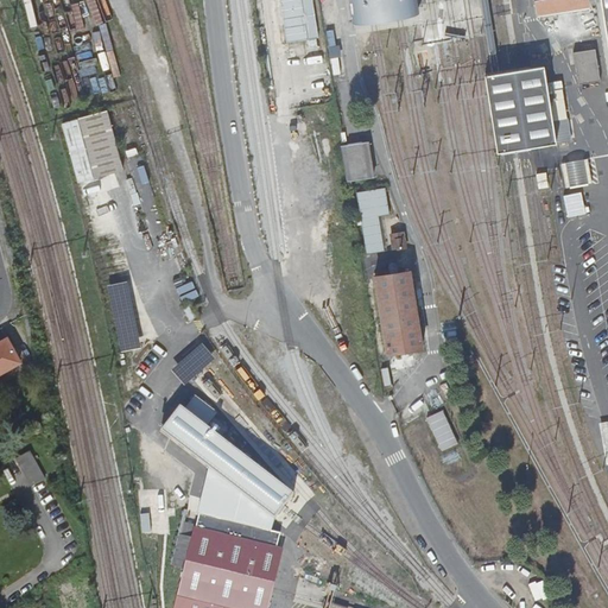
[(348,0),(353,21),(373,18),(399,14),(418,11),(416,0),(348,0)]
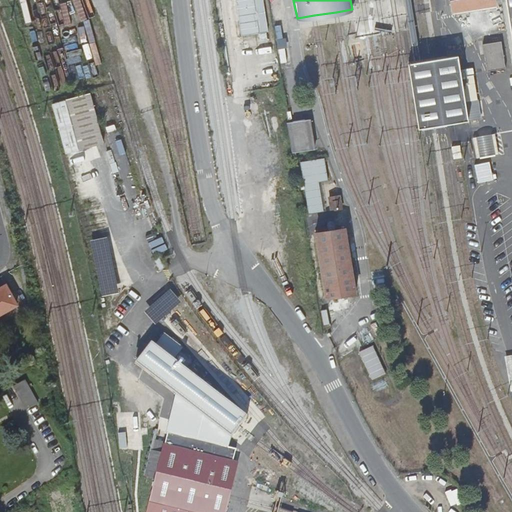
[(451,0),(454,13),(496,5),(495,0),(451,0)]
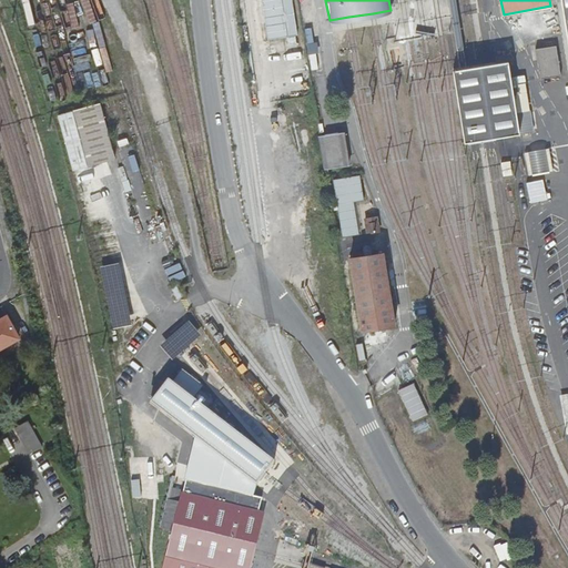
[(305,29),(311,70),(320,69),(314,28),(305,29)]
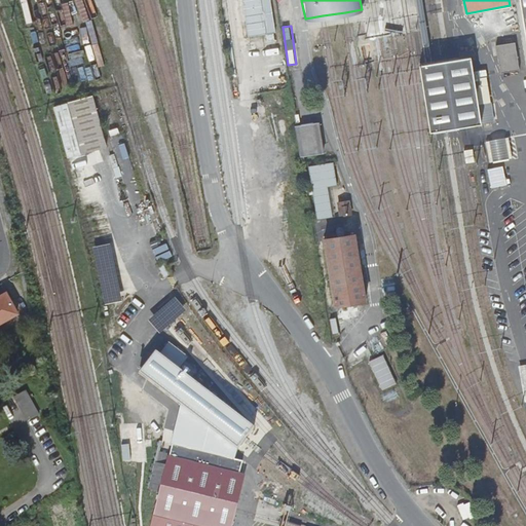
[(500,74),(519,71),(515,42),(495,45),(500,74)]
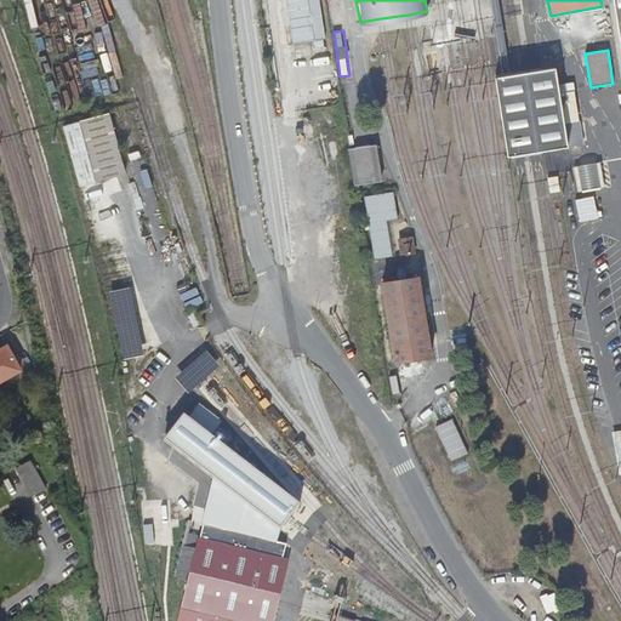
[(507,157),(568,147),(559,92),(558,84),(554,64),(494,74),(507,157)]
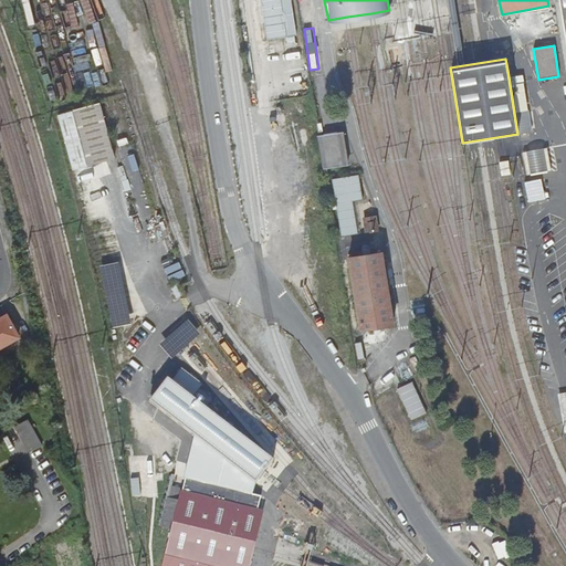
[(509,76),(510,84),(521,83),(520,75),(509,76)]
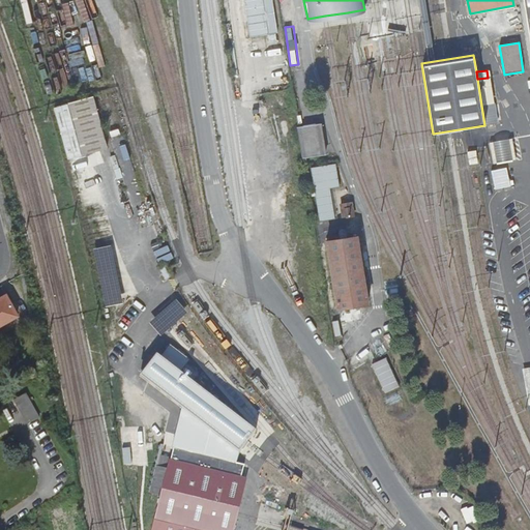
[(488,78),(477,79),(484,125),(498,123),(490,77),(488,78)]
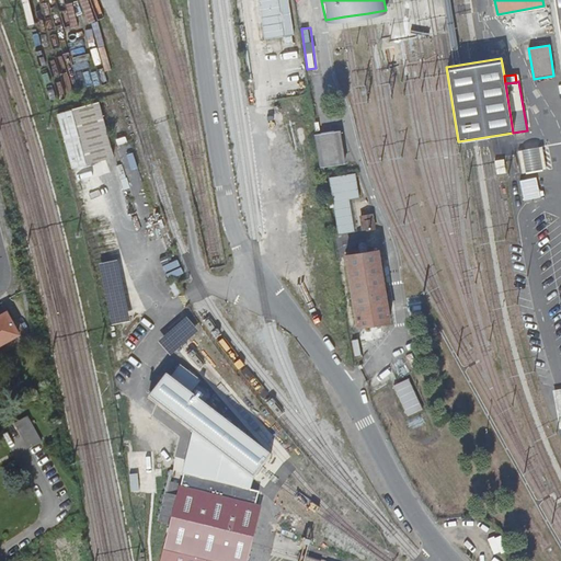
[(100,102),(72,110),(87,165),(115,158),(100,102)]
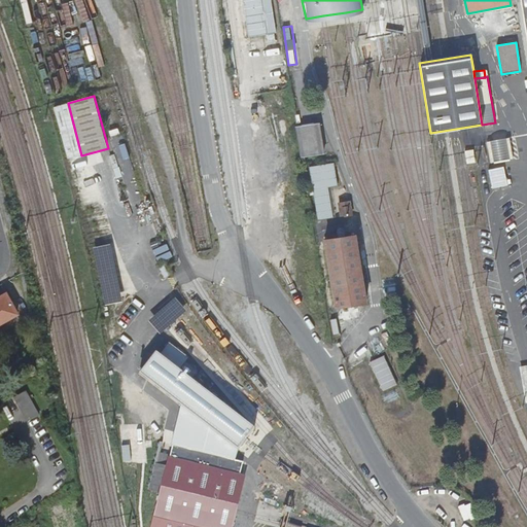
[(318,121),(295,126),(301,156),(323,152),(318,121)]
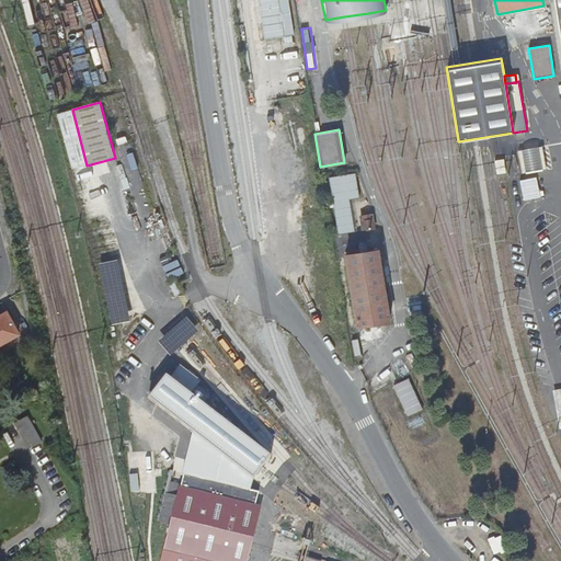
[(522,173),(546,171),(542,147),(519,150),(522,173)]
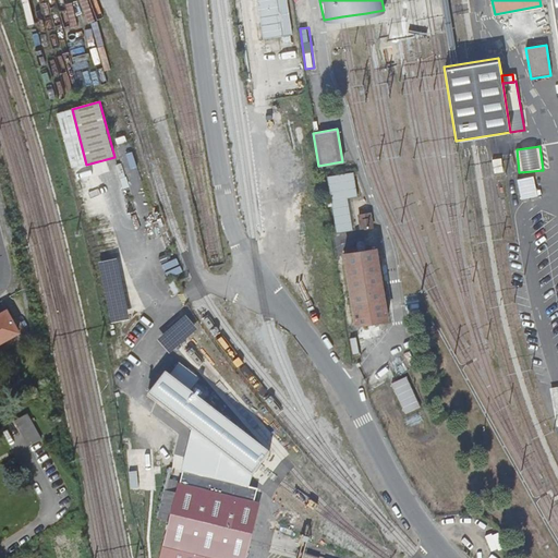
[(356,195),(353,172),(326,177),(330,201),(336,233),(351,231),(346,197),(353,196),(356,195)]
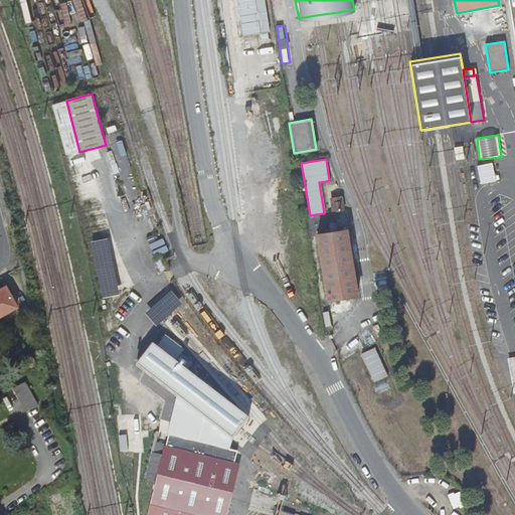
[(500,179),(506,177),(504,162),(497,163),(500,179)]
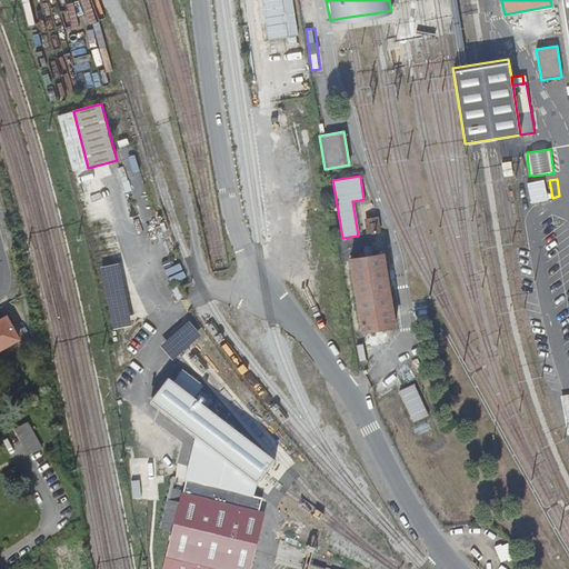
[(547,180),(529,182),(531,203),(549,201),(547,180)]
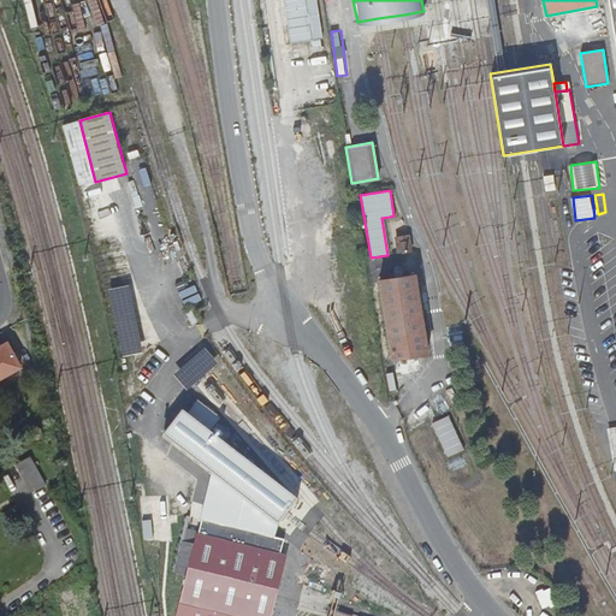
[(398,254),(413,252),(409,235),(395,237),(398,254)]
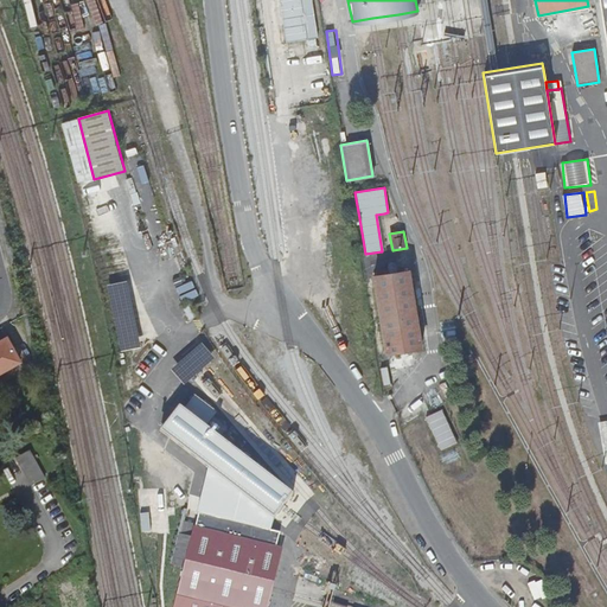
[(381,355),(420,349),(408,268),(369,274),(381,355)]
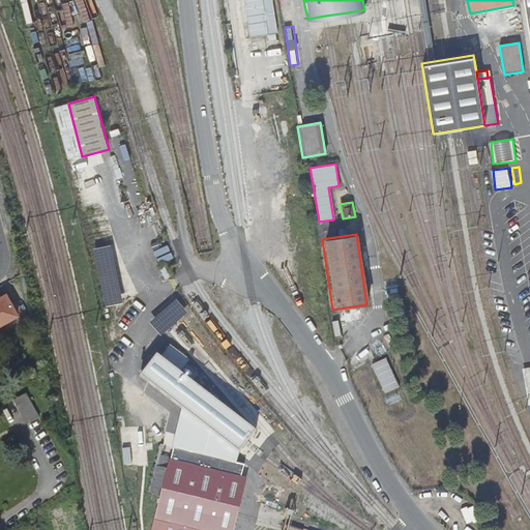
[(0,324),(16,316),(5,295),(0,298),(0,324)]
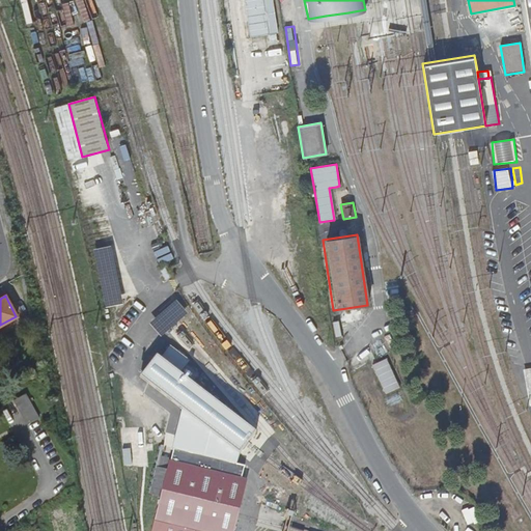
[(386,395),(401,389),(389,359),(373,365),(386,395)]
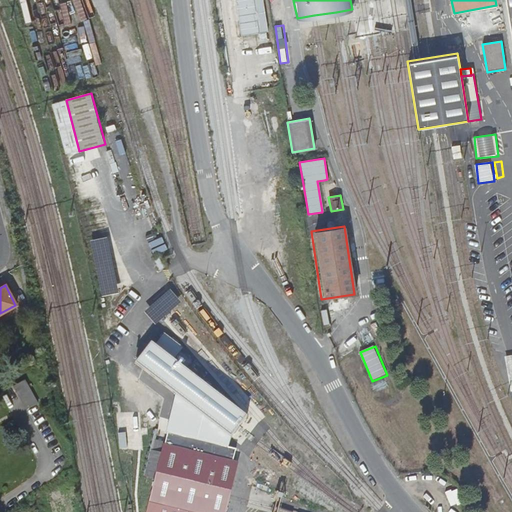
[(36,401),(24,378),(12,385),(24,408),(36,401)]
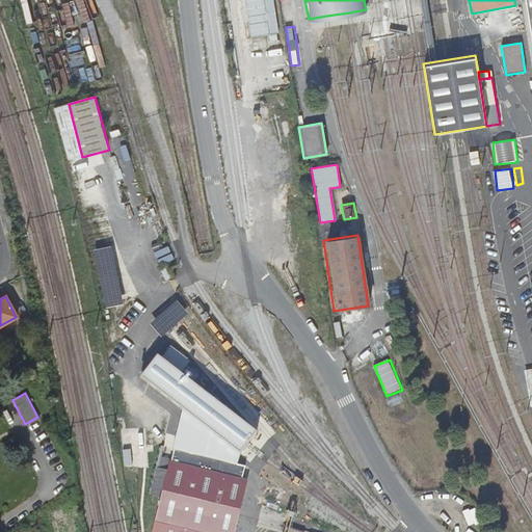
[(235,531),(248,478),(237,475),(239,464),(174,448),(170,459),(160,456),(150,493),(161,496),(151,531),(235,531)]
